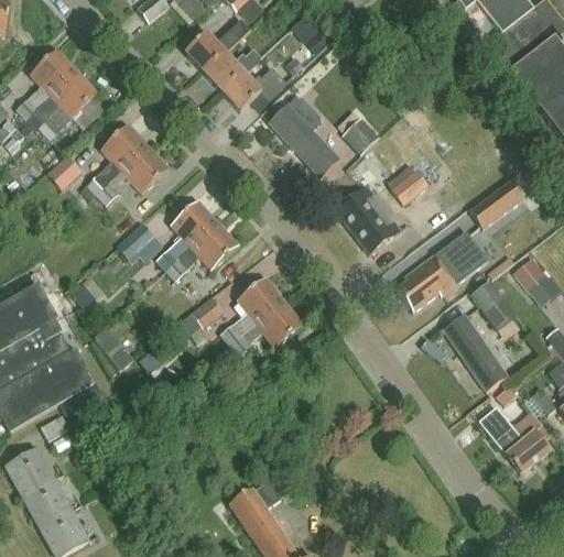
[(0,0),(0,33),(6,34),(10,0),(0,0)]
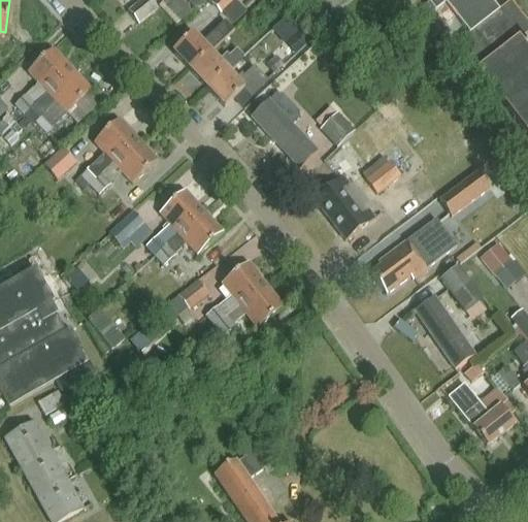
[(138,22),(158,6),(153,0),(137,0),(127,8),(138,22)]
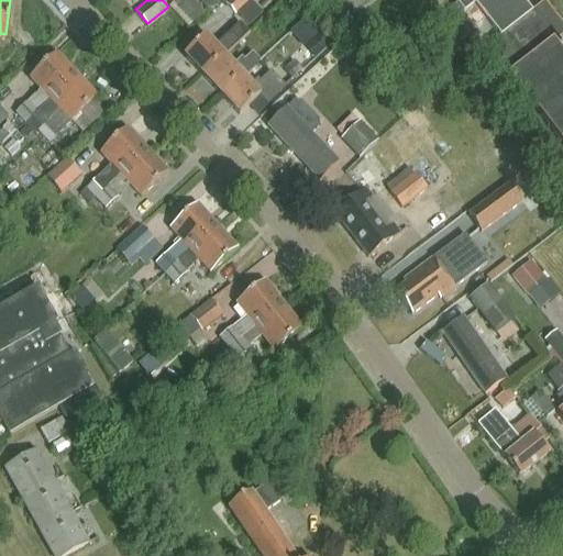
[(224,0),(235,11),(238,9),(246,0),(224,0)]
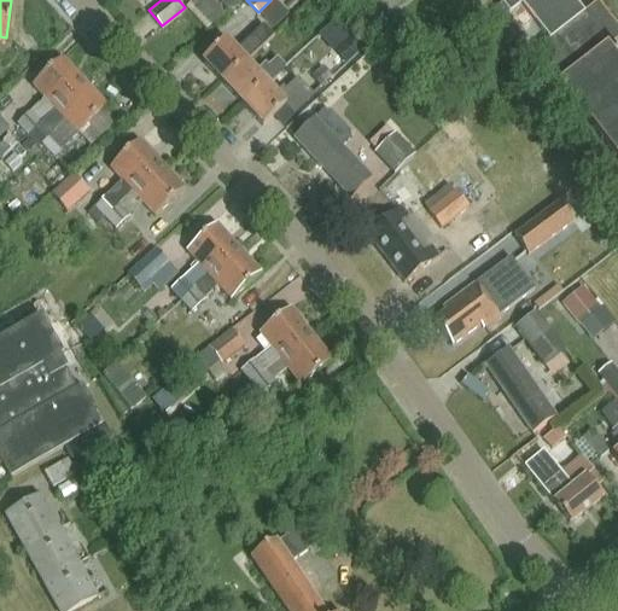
[(503,0),(509,9),(522,0),(544,29),(549,35),(583,10),(577,1),(576,0),(503,0)]
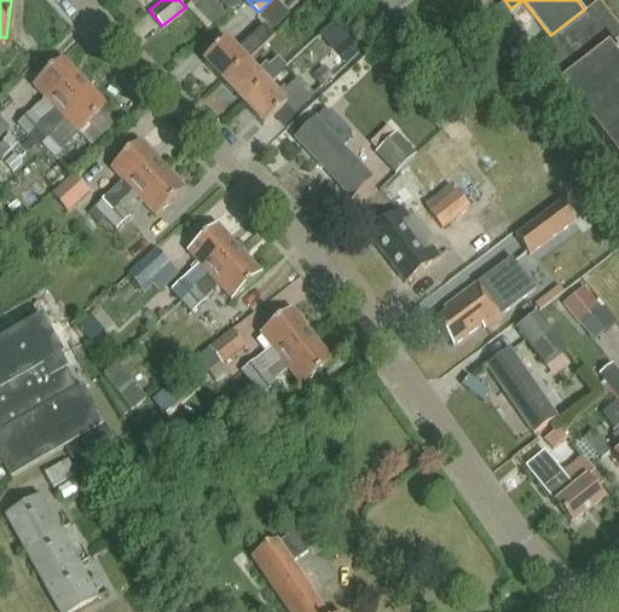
[(584,10),(550,35),(537,46),(561,78),(559,79),(618,156),(618,23),(601,0),(596,0),(584,10)]
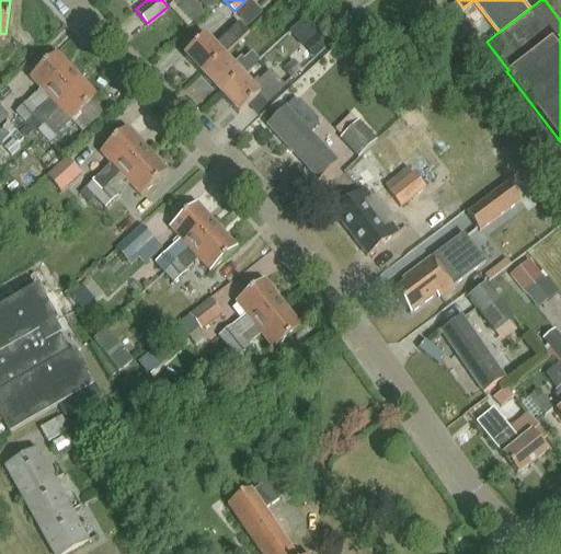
[(205,33),(184,52),(201,70),(203,71),(224,52),(240,36),(249,29),(239,19),(214,43),(205,33)]
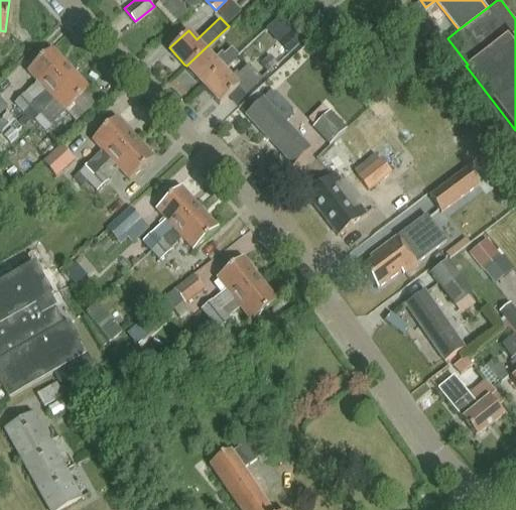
[(291,26),(279,37),(289,49),(302,38),(291,26)]
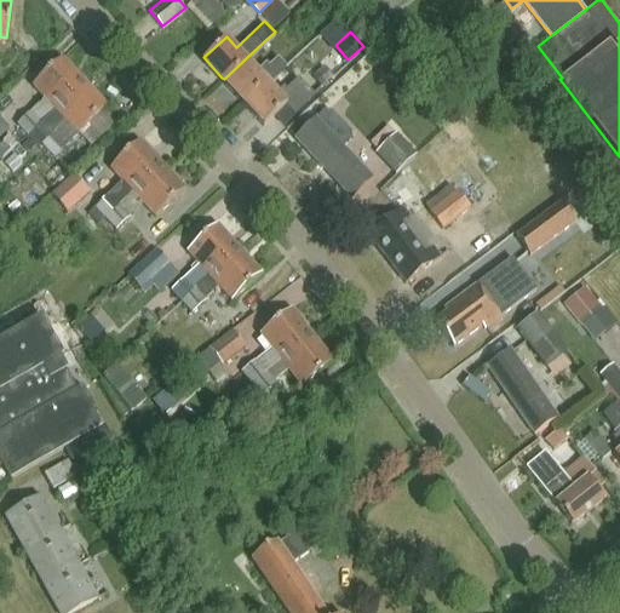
[(247,57),(224,79),(242,98),(265,76),(283,59),(279,53),(269,62),(267,58),(257,68),(248,59),(247,57)]
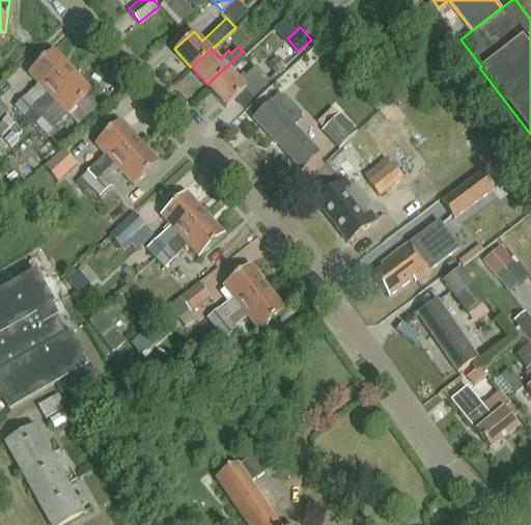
[(28,70),(38,81),(15,103),(24,113),(62,78),(58,73),(68,63),(53,47),(28,70)]
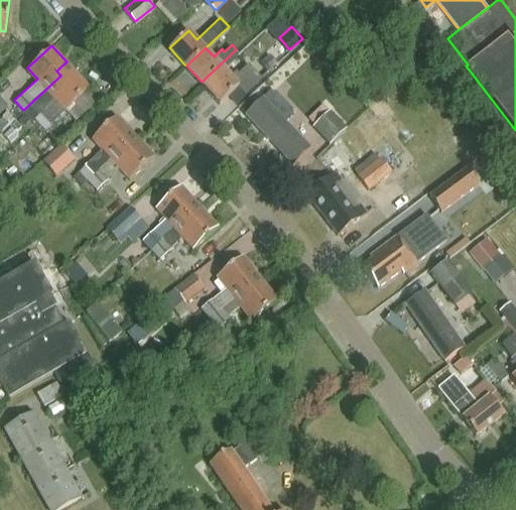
[(268,69),(284,53),(278,46),(270,52),(269,51),(260,60),(268,69)]
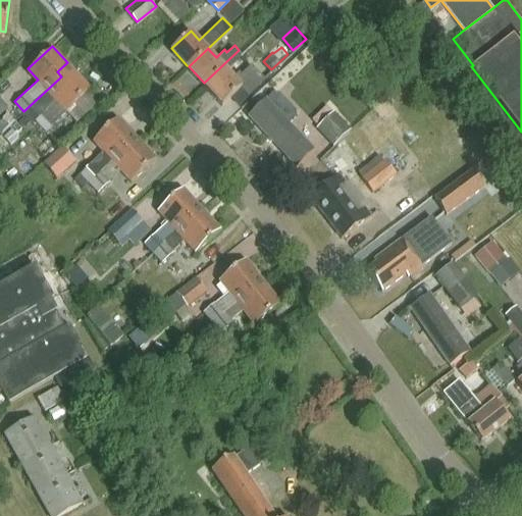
[(91,87),(71,66),(71,67),(67,62),(57,71),(61,76),(23,111),(33,121),(41,113),(56,99),(66,109),(91,87)]
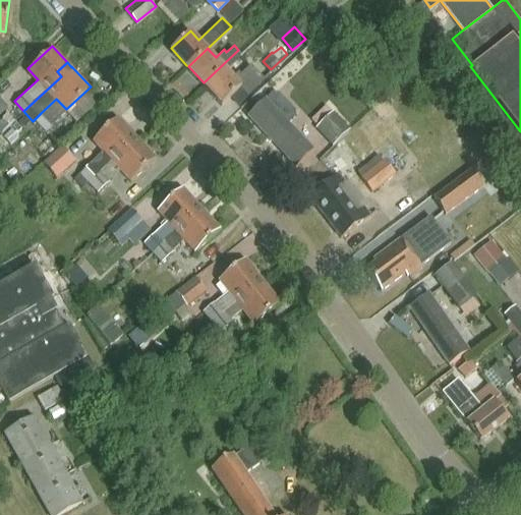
[(223,64),(204,82),(222,103),(232,94),(241,84),(242,86),(244,83),(250,91),(265,77),(250,62),(242,70),(238,67),(232,73),(226,67),(223,64)]
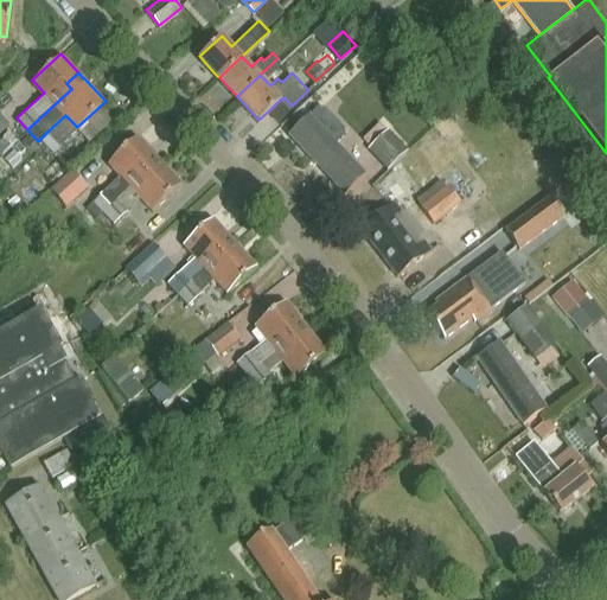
[(281,99),(270,109),(279,119),(292,106),(285,97),(282,100),(281,99)]
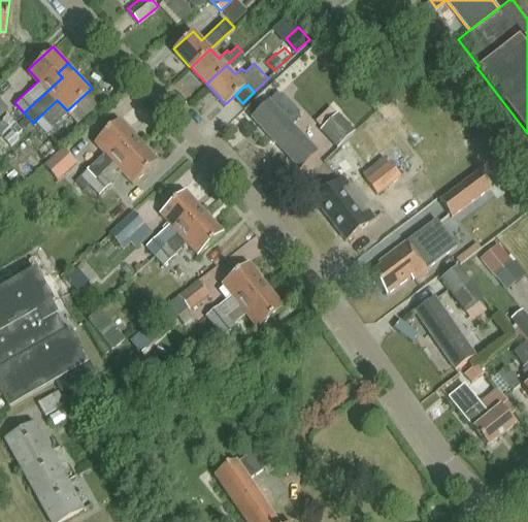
[(301,112),(279,90),(269,99),(268,98),(251,115),(300,166),(318,150),(292,122),(301,112)]
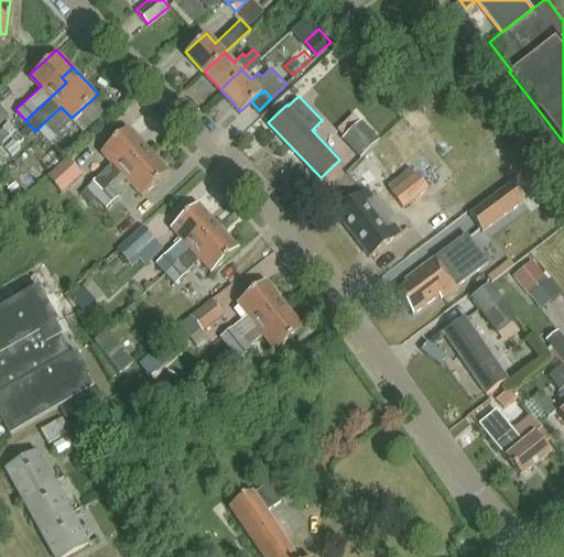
[(61,107),(44,122),(55,133),(72,118),(61,107)]
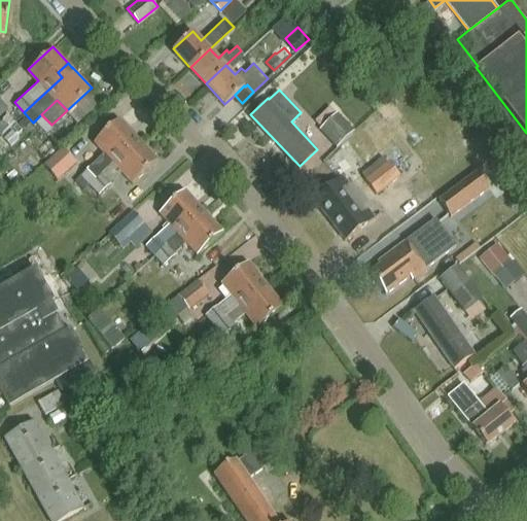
[(319,124),(336,141),(352,126),(336,108),(319,124)]
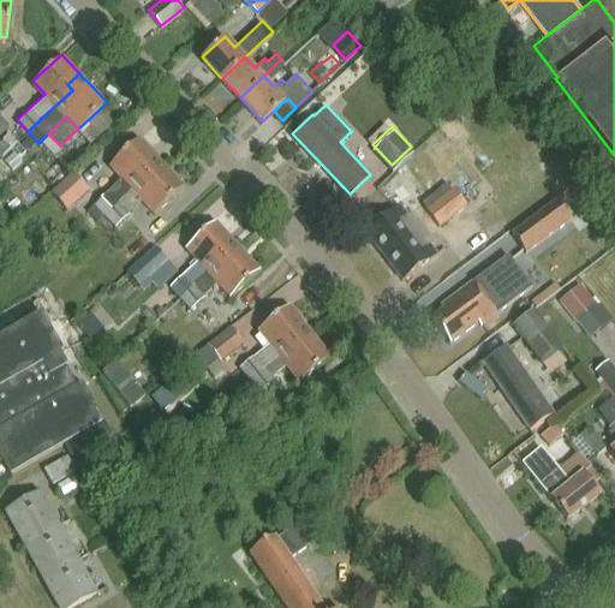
[(156,155),(138,137),(111,164),(121,176),(133,188),(149,172),(144,167),(156,155)]
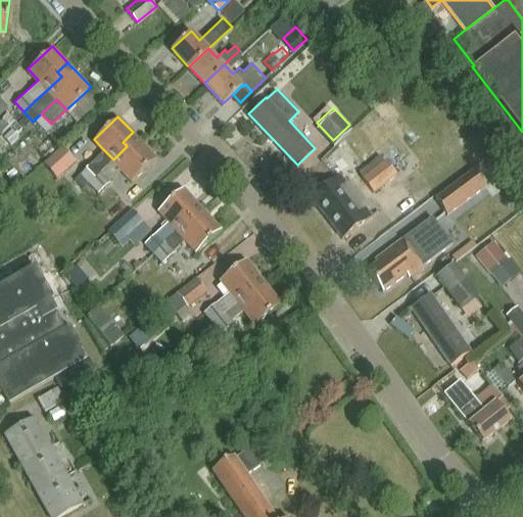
[(16,120),(13,123),(18,128),(21,125),(16,120)]
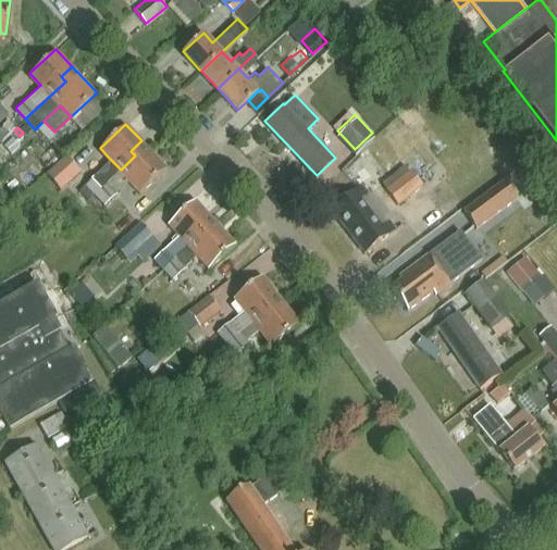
[(13,135),(4,142),(11,150),(20,142),(13,135)]
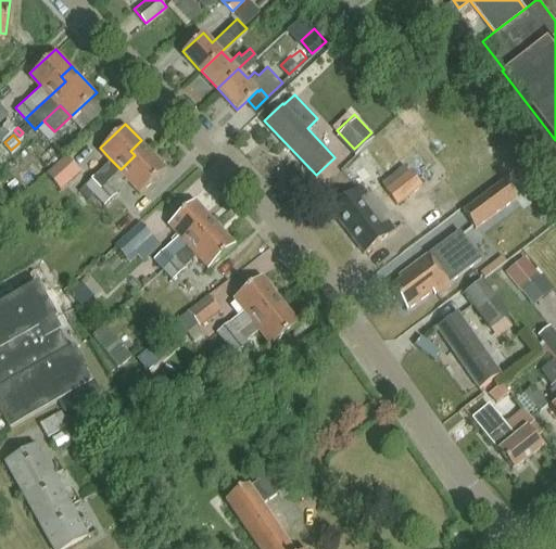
[(140,191),(166,167),(146,145),(141,140),(130,151),(135,155),(121,169),(129,179),(140,191)]
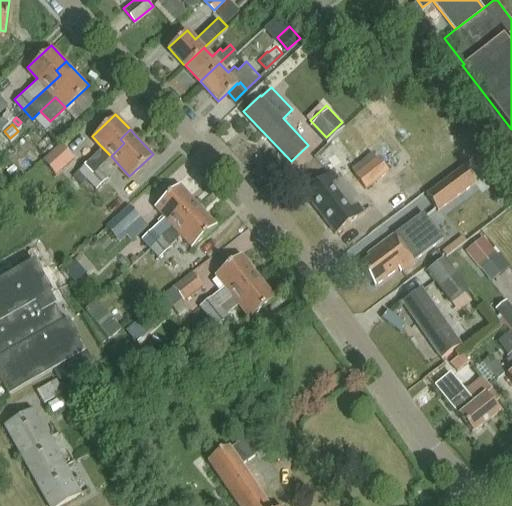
[(60,142),(43,158),(56,173),(74,156),(60,142)]
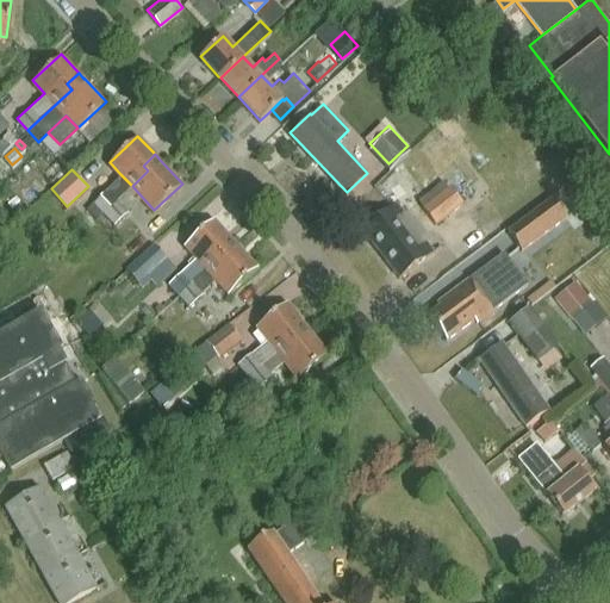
[(592,196),(609,182),(609,178),(605,172),(585,186),(592,196)]
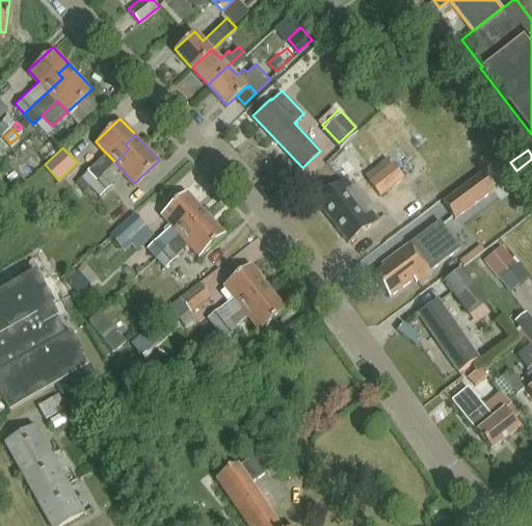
[(105,152),(95,161),(105,173),(115,162),(105,152)]
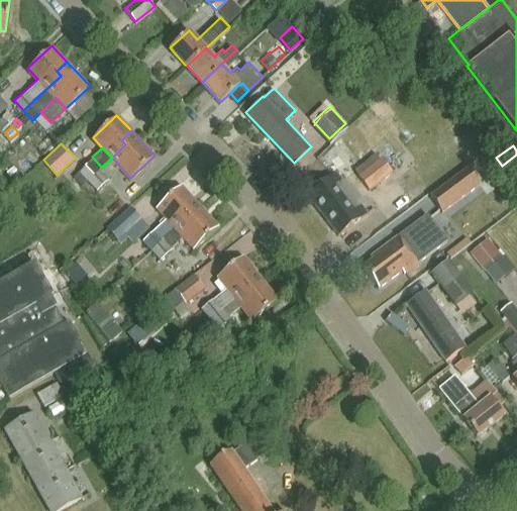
[(90,178),(102,168),(92,157),(80,168),(90,178)]
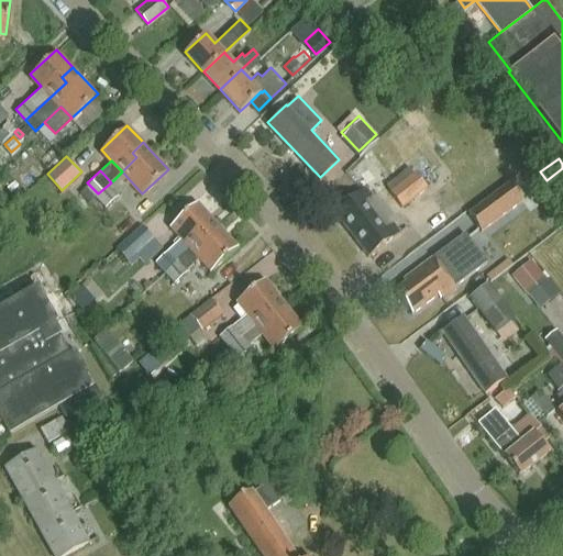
[(416,170),(390,190),(403,206),(428,186),(416,170)]
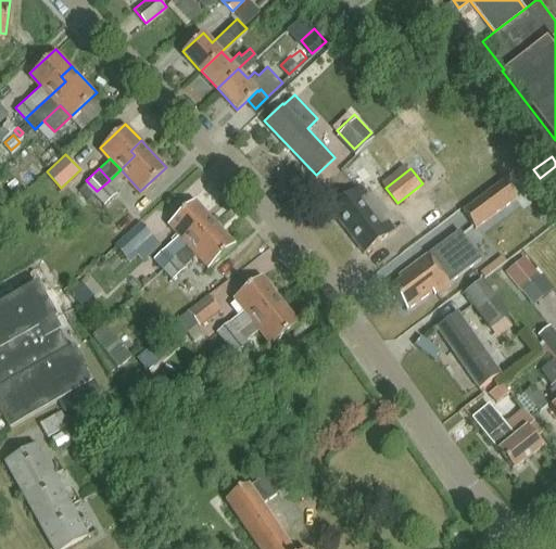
[(476,226),(517,194),(506,179),(464,209),(476,226)]
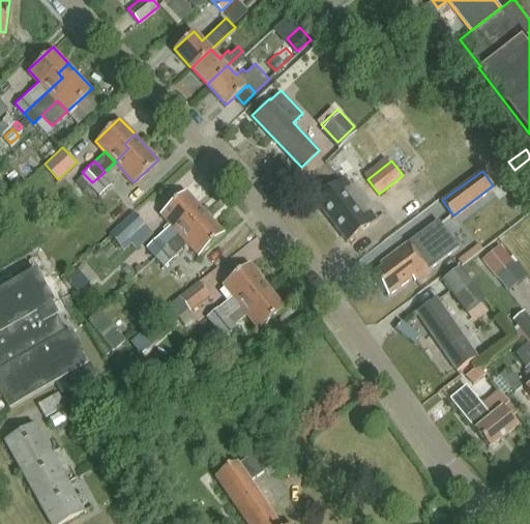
[(85,190),(92,182),(82,172),(75,178),(85,190)]
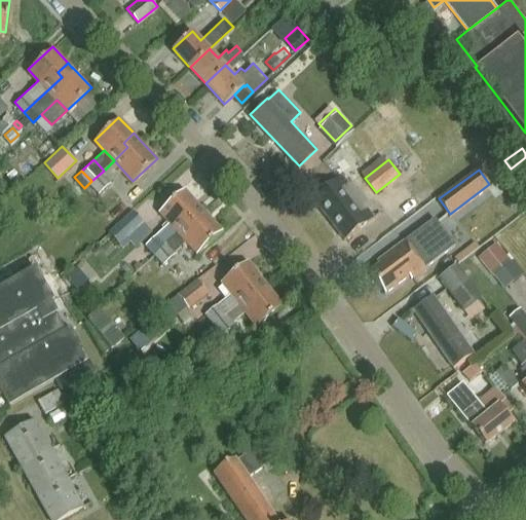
[(100,190),(112,179),(104,171),(91,181),(100,190)]
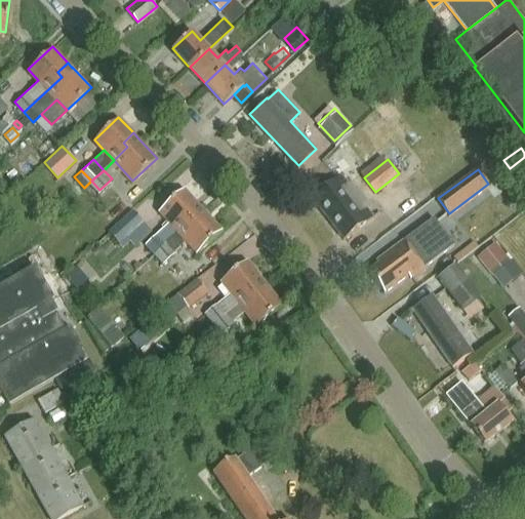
[(344,237),(372,215),(366,207),(360,211),(340,187),(347,182),(339,172),(311,195),(344,237)]
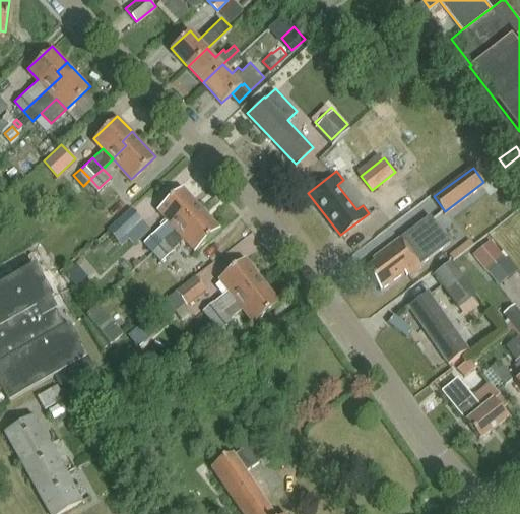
[(201,206),(183,185),(157,207),(168,219),(145,240),(153,249),(166,238),(176,229),(191,215),(186,210),(196,201),(201,206)]
